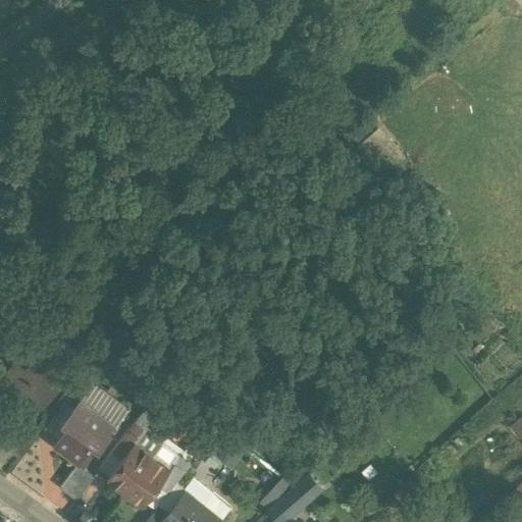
[(31,340),(5,374),(43,403),(68,368),(31,340)]
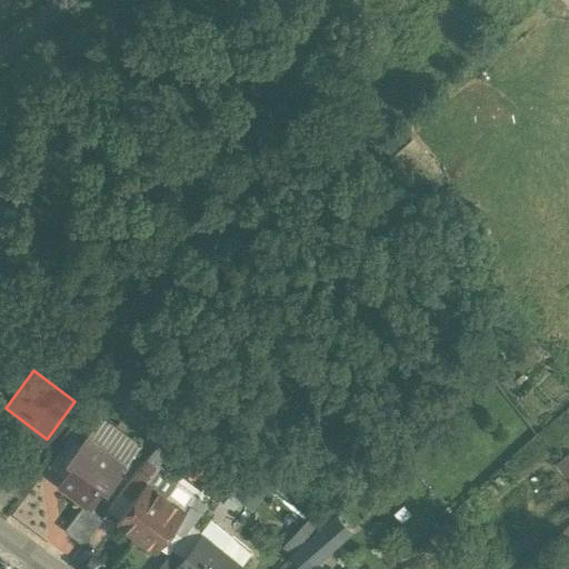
[(125,466),(87,436),(68,460),(73,465),(62,479),(89,499),(100,485),(107,489),(125,466)]
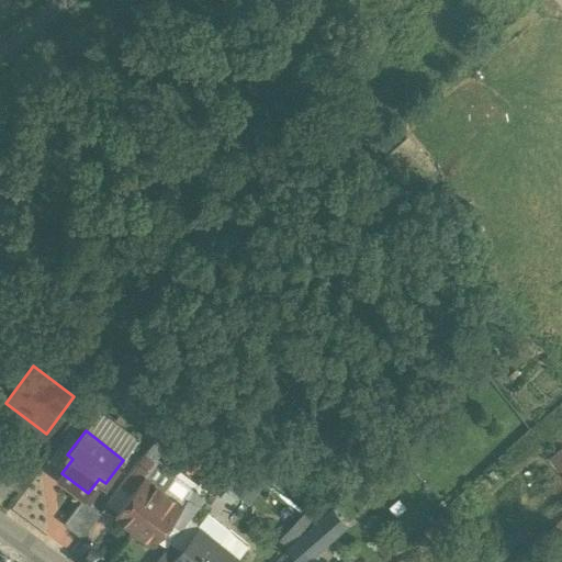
[(157,437),(122,485),(132,492),(156,460),(153,457),(164,442),(157,437)]
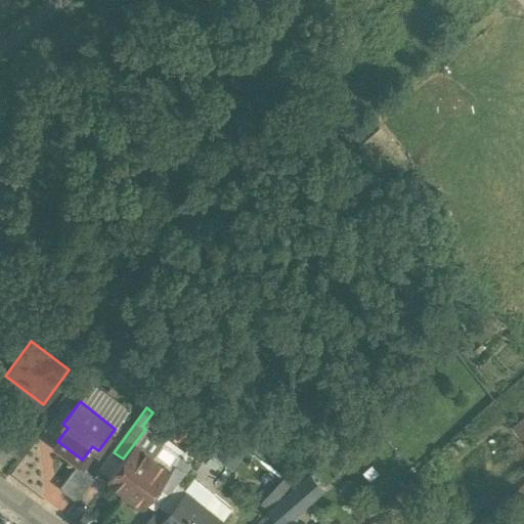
[(523,417),(515,426),(523,436),(523,417)]
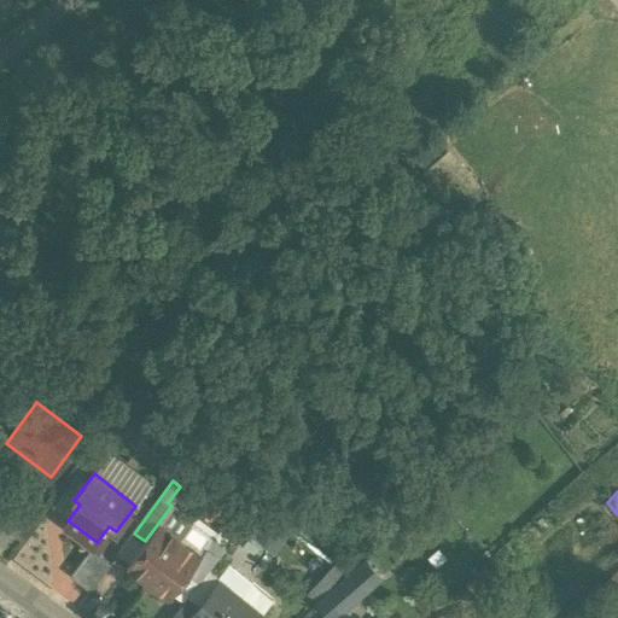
[(45,514),(16,493),(0,513),(0,520),(25,540),(45,514)]
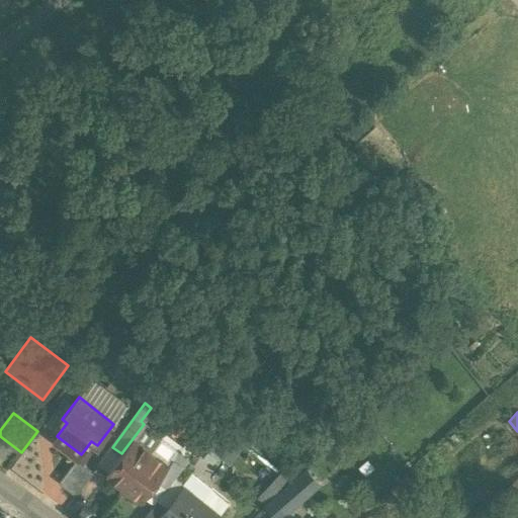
[(204,439),(232,464),(249,445),(222,420),(204,439)]
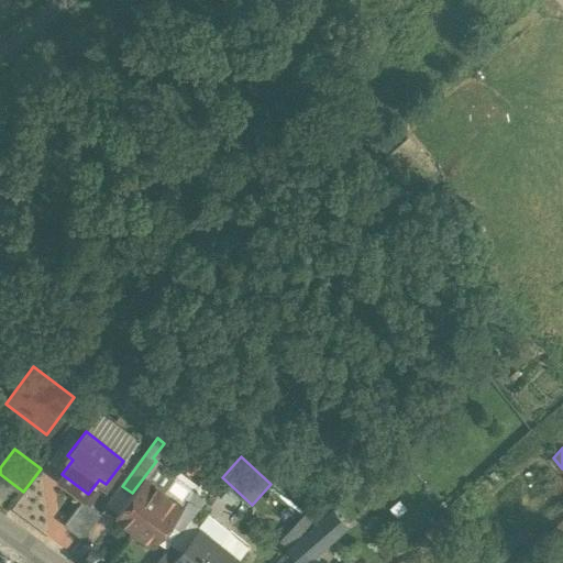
[(119,511),(116,515),(135,529),(165,490),(176,475),(156,461),(132,493),(119,511)]
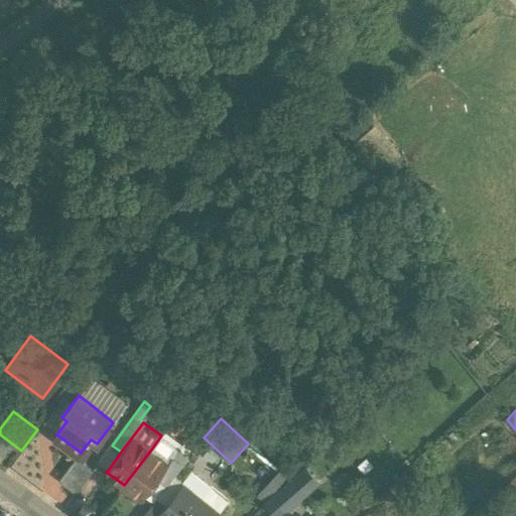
[(121,452),(112,445),(99,462),(109,469),(121,452)]
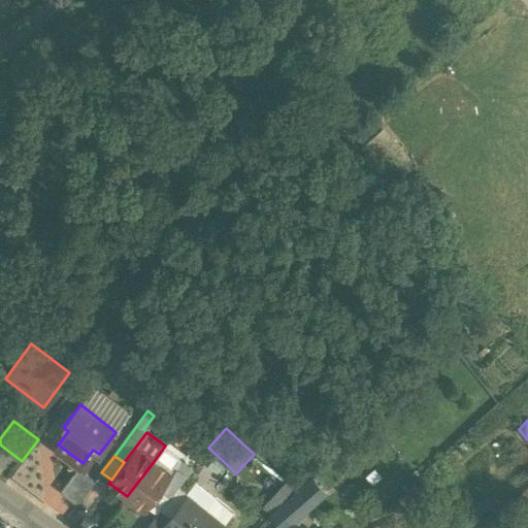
[(172,473),(155,460),(127,496),(144,510),(161,488),(172,473)]
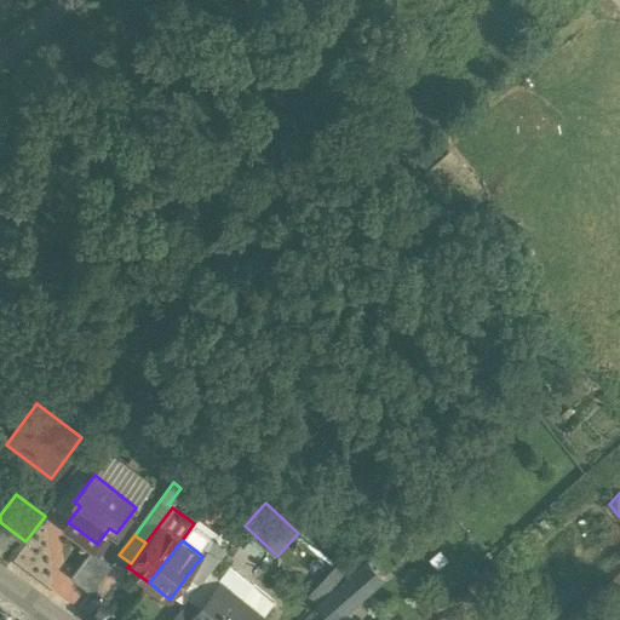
[(202,556),(189,573),(201,583),(219,558),(207,549),(202,556)]
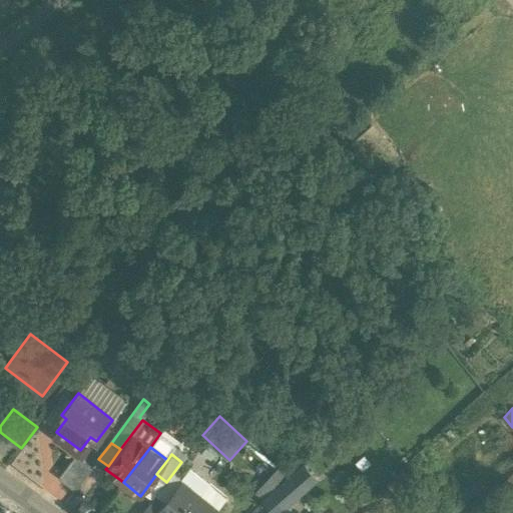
[(75,455),(59,478),(75,490),(92,467),(75,455)]
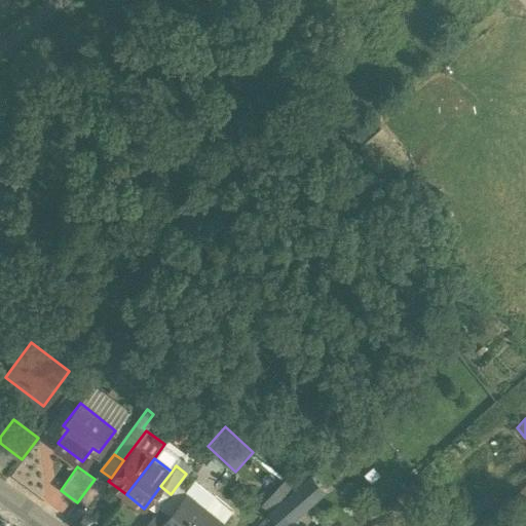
[(298,487),(270,512),(283,525),(323,491),(310,477),(298,487)]
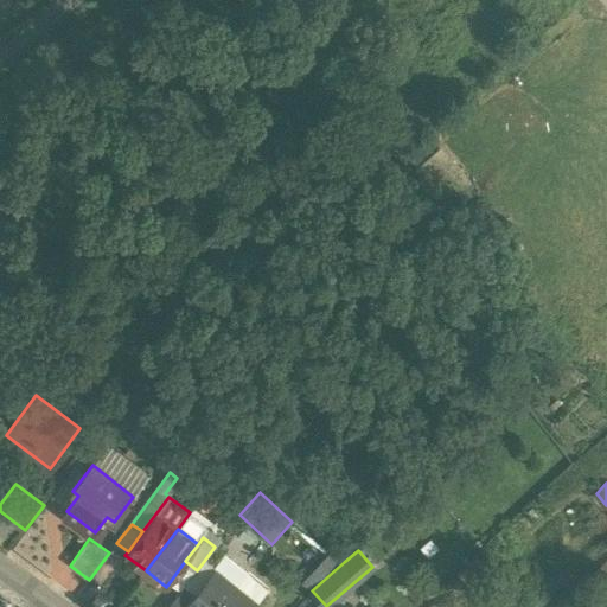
[(332,553),(305,581),(313,588),(344,562),(332,553)]
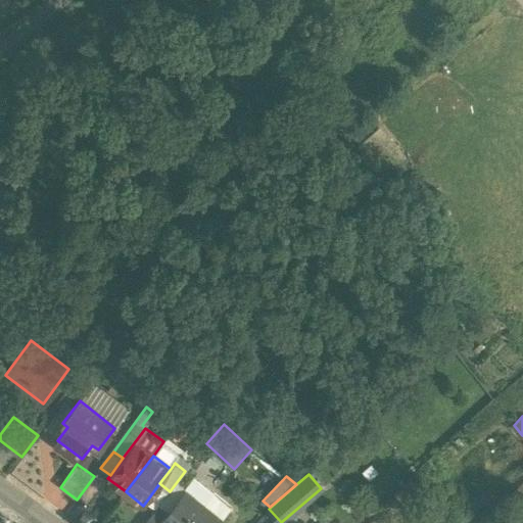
[(204,507),(185,491),(169,512),(159,522),(218,522),(231,508),(215,493),(204,507)]
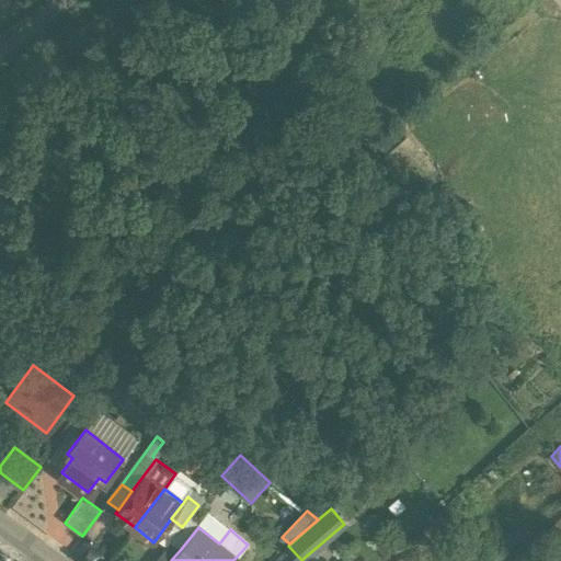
[(171,541),(156,560),(171,560),(181,549),(171,541)]
